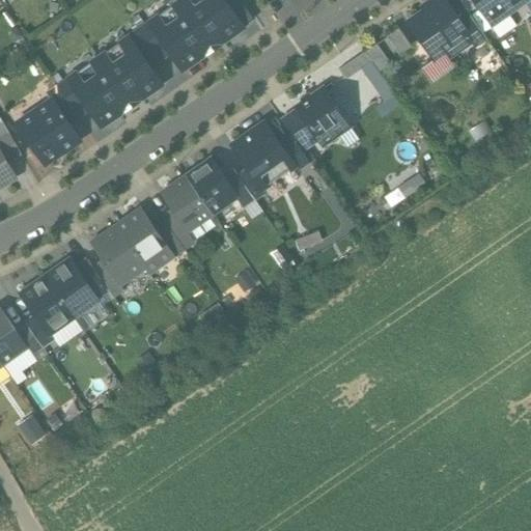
[(183,0),(180,2),(213,50),(244,29),(244,28),(223,0),(183,0)]
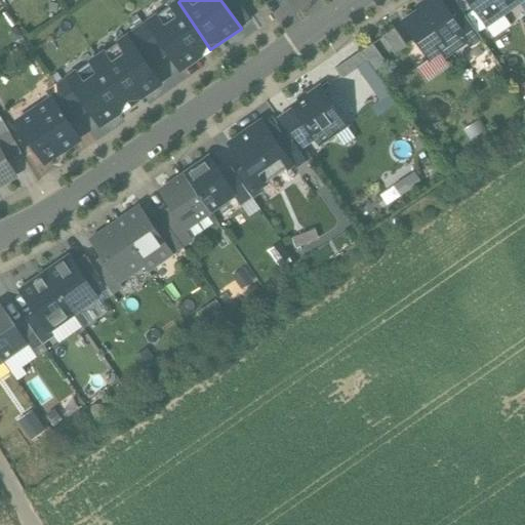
[(236,0),(220,0),(241,28),(250,21),(236,0)]
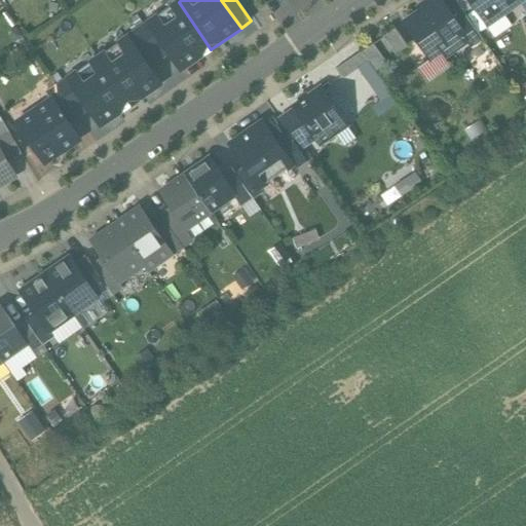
[(437,0),(405,23),(430,60),(442,51),(447,58),(457,50),(453,44),(463,37),(464,36),(451,15),(439,0),(437,0)]
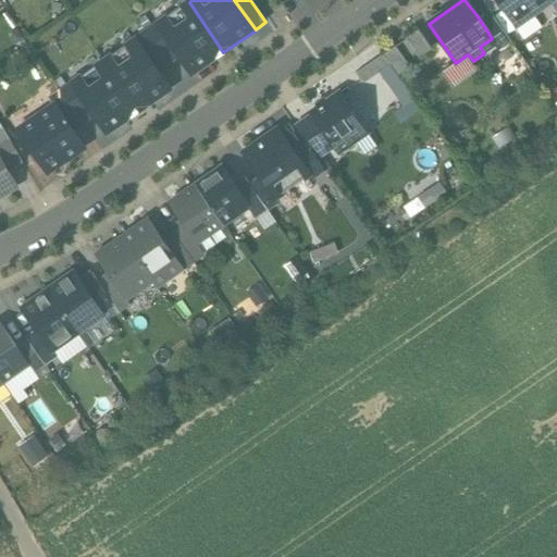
[(497,0),(517,27),(534,15),(530,9),(542,0),(497,0)]
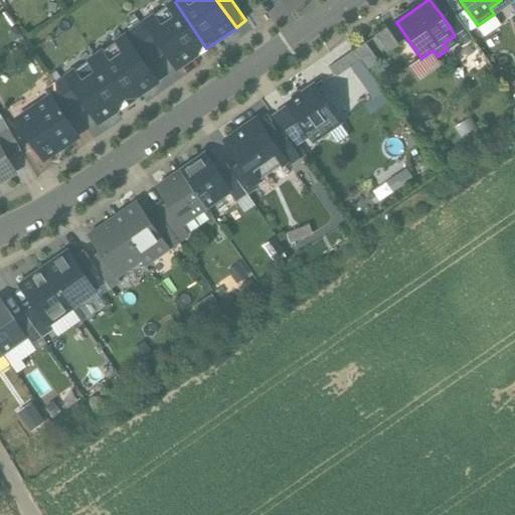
[(176,69),(206,48),(175,2),(145,23),(166,53),(176,69)]
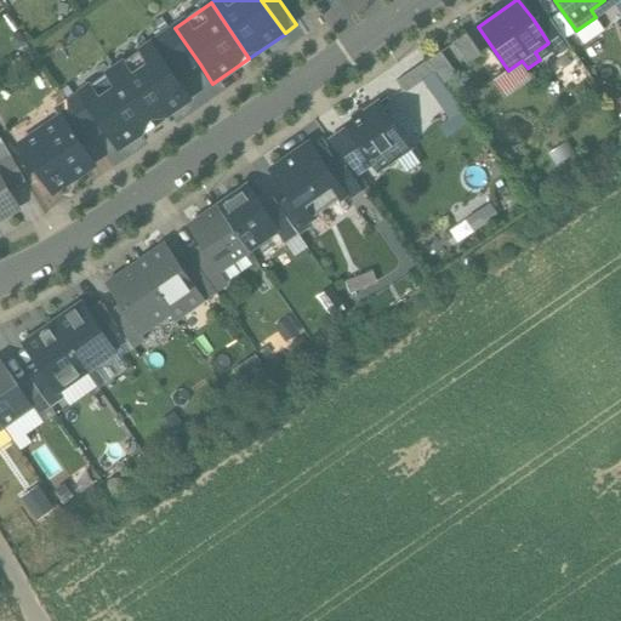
[(543,11),(533,18),(548,43),(547,44),(556,56),(569,46),(543,11)]
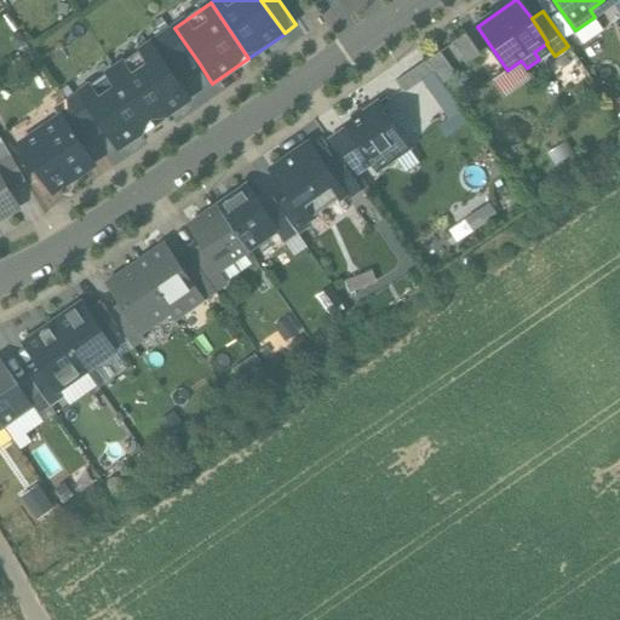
[(200,64),(174,28),(162,36),(188,73),(200,64)]
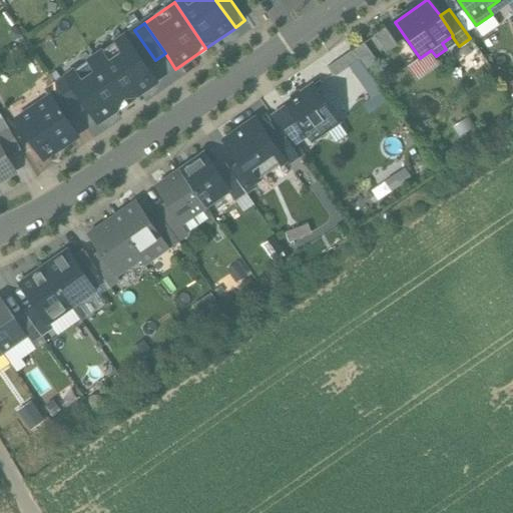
[(134,30),(124,37),(145,67),(155,60),(134,30)]
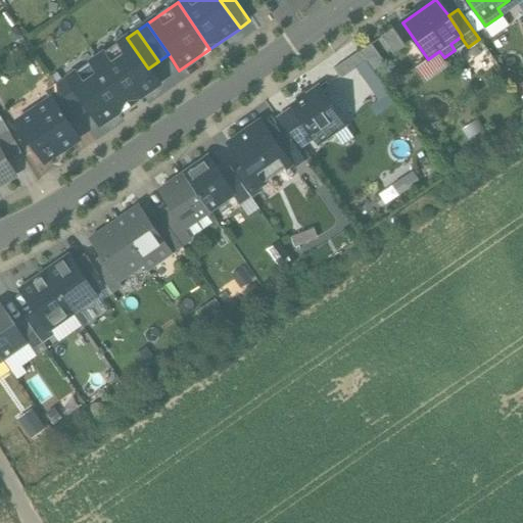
[(127,38),(97,58),(130,105),(159,85),(148,68),(127,38)]
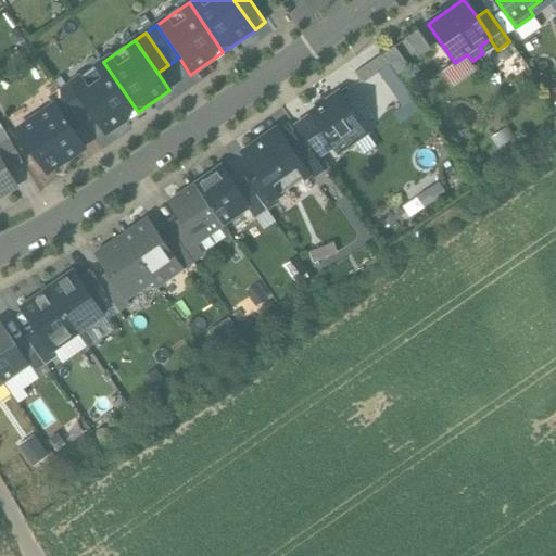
[(399,78),(408,70),(393,49),(382,57),(399,78)]
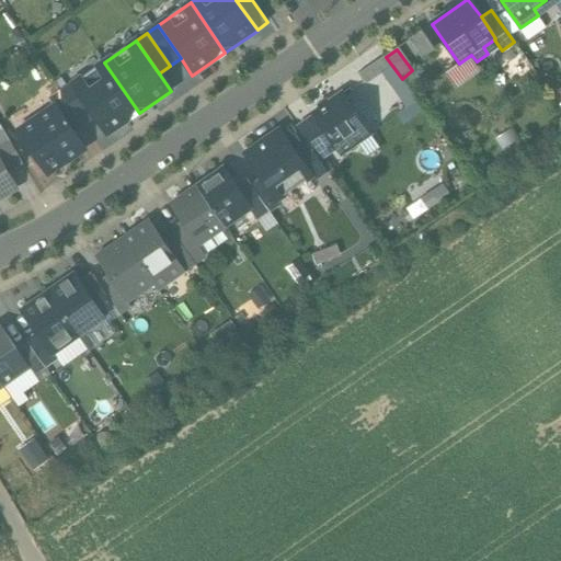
[(365,87),(392,66),(386,57),(358,77),(365,87)]
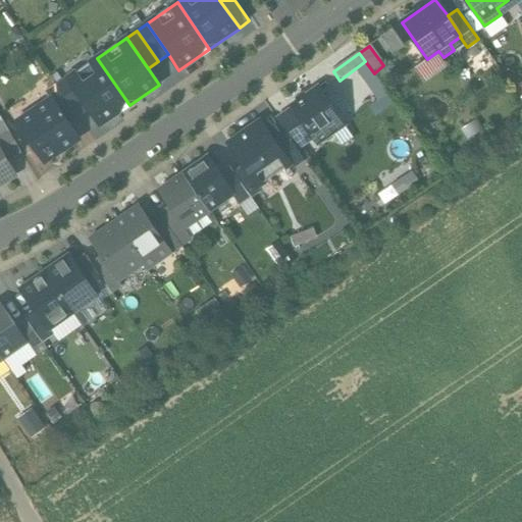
[(100,125),(129,105),(97,58),(67,79),(89,110),(100,125)]
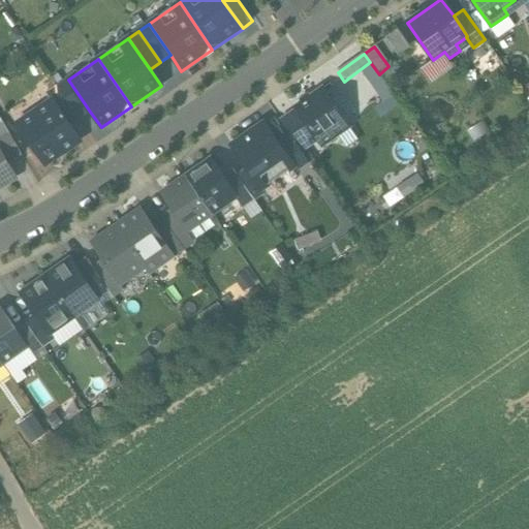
[(394,97),(370,62),(360,70),(384,104),(394,97)]
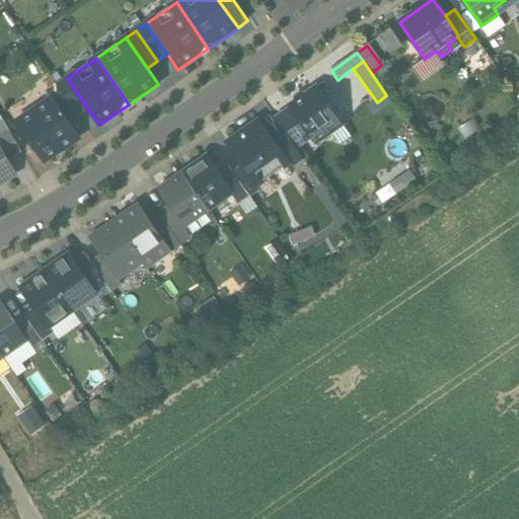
[(88,109),(67,78),(56,85),(74,110),(78,117),(88,109)]
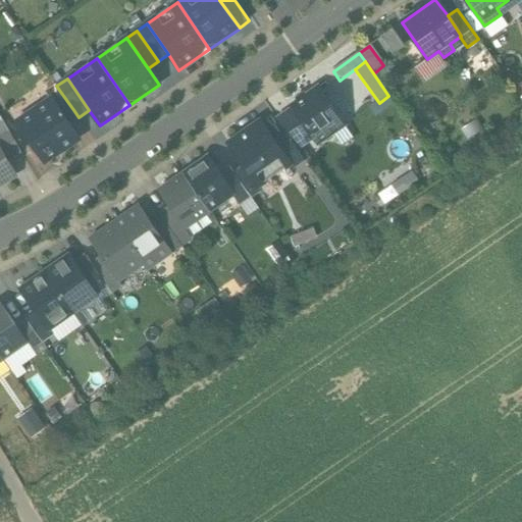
[(46,94),(50,100),(51,99),(64,118),(74,111),(56,86),(46,94)]
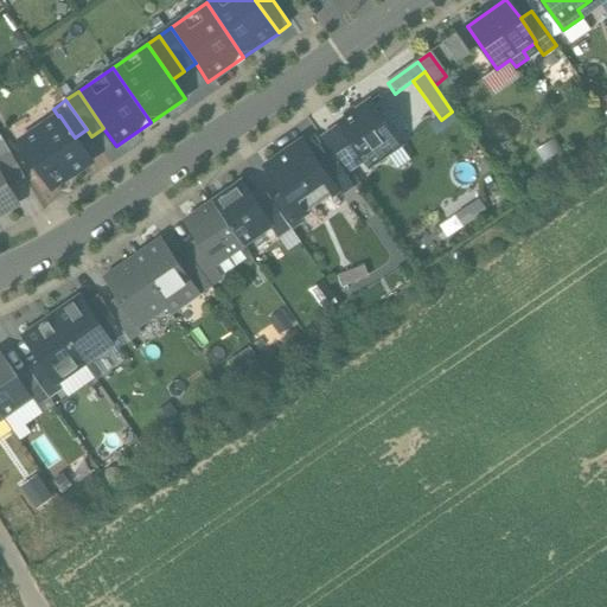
[(400,145),(370,102),(339,125),(340,126),(365,160),(369,166),(400,145)]
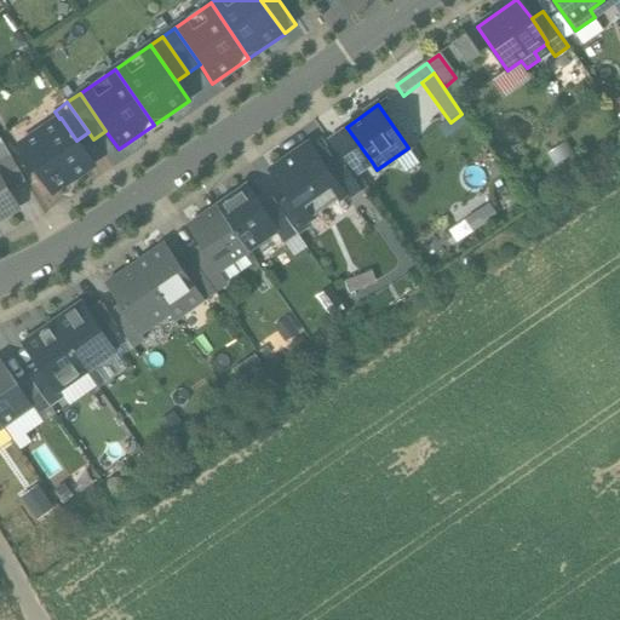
[(21,145),(53,193),(93,166),(76,141),(61,118),(59,119),(21,145)]
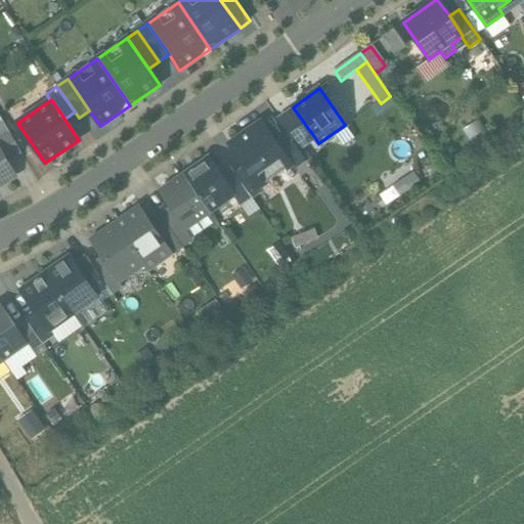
[(288,135),(298,150),(315,138),(294,108),(277,120),(288,135)]
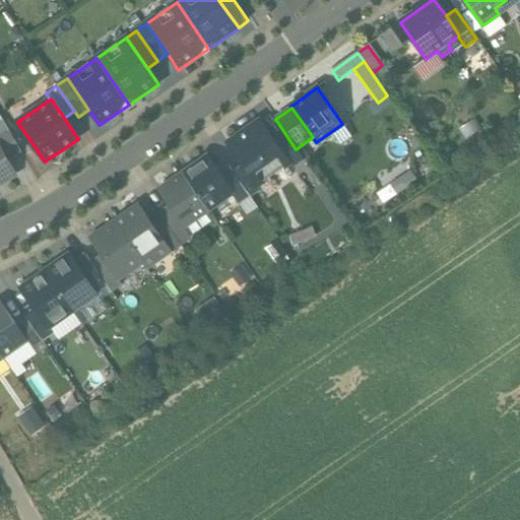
[(0,121),(0,148),(5,158),(20,150),(2,121),(0,121)]
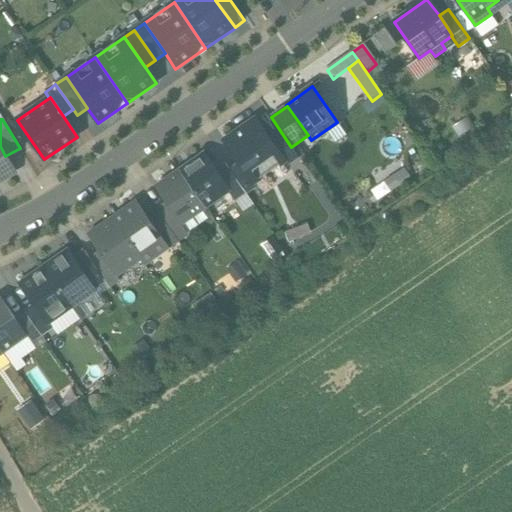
[(239,164),(253,184),(254,183),(285,162),(270,140),(255,119),(223,141),(239,164)]
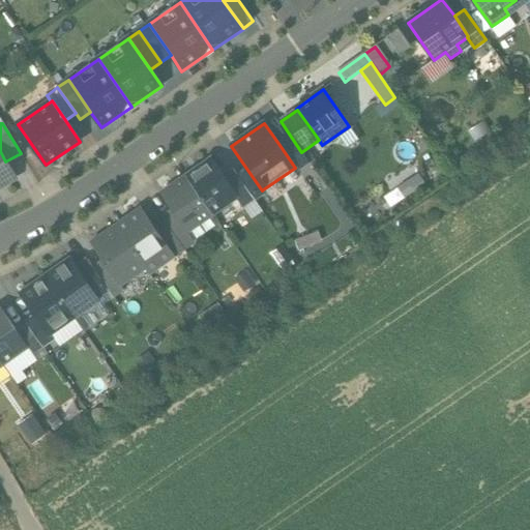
[(280,145),(295,168),(296,170),(308,162),(301,152),(291,137),(280,145)]
